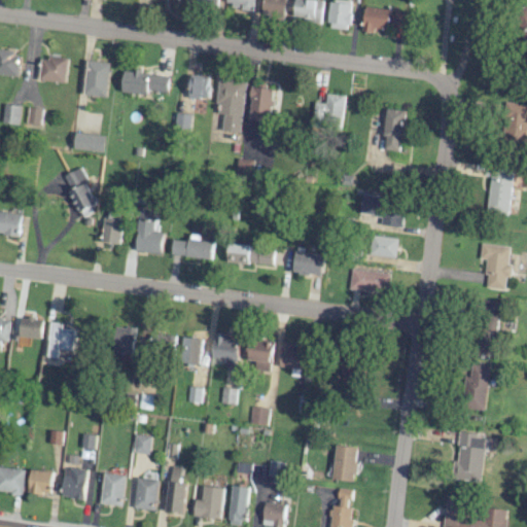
[(226,0),(226,7),(253,10),(253,0),(226,0)]
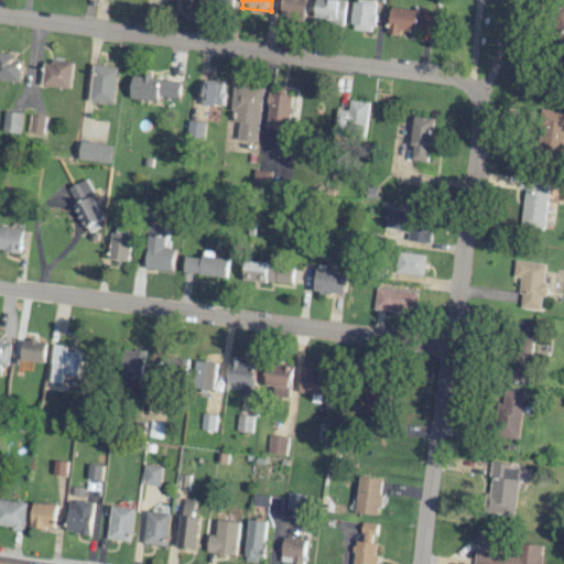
[(281,0),(280,14),(304,17),(305,0),(281,0)]
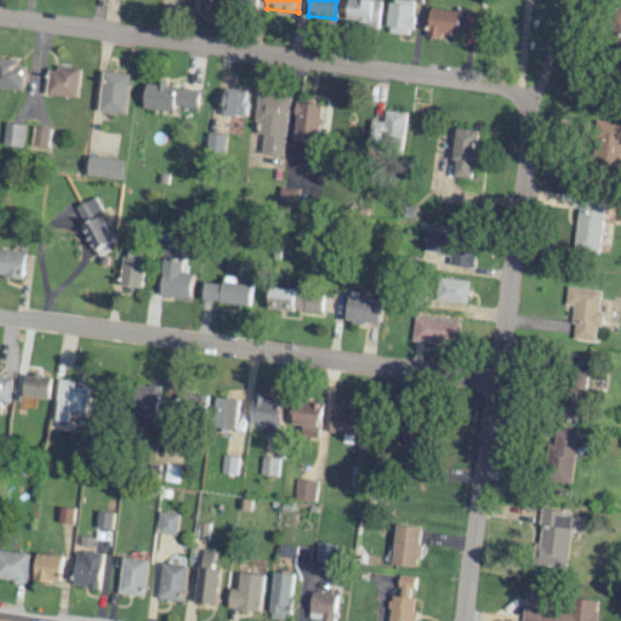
[(348,0),(345,21),(377,26),(382,1),(374,0),(348,0)]
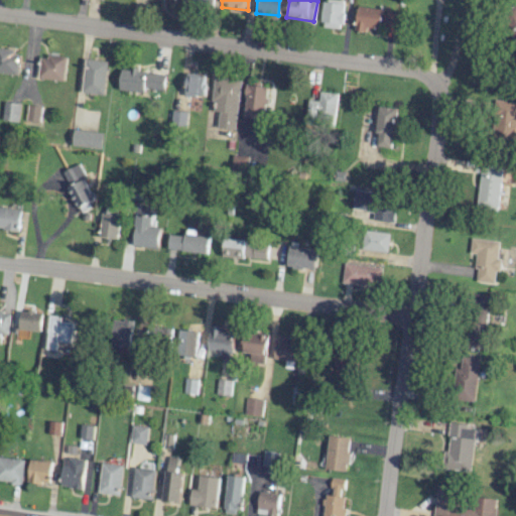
[(321,27),(343,28),(344,3),(324,2),(321,27)]
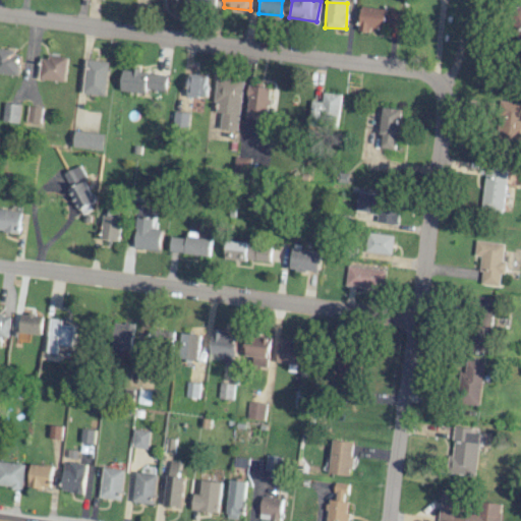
[(361,7),(360,31),(370,32),(370,27),(385,29),(385,24),(399,25),(401,10),(361,7)]
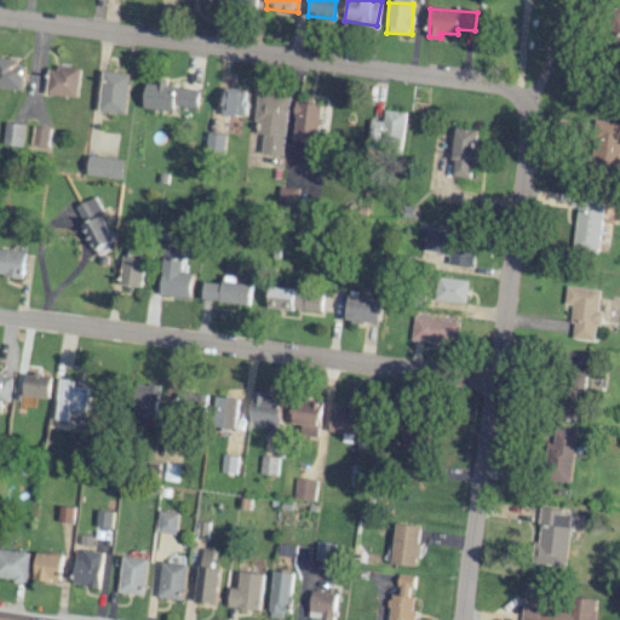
[(619,10),(607,15),(619,53),(619,10)]
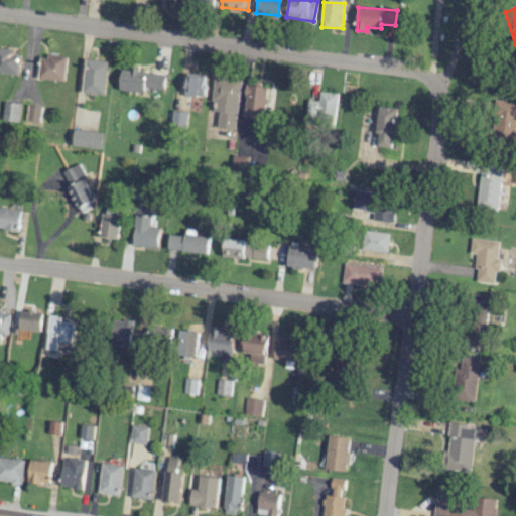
[(63,81),(66,56),(41,54),(39,78),(63,81)]
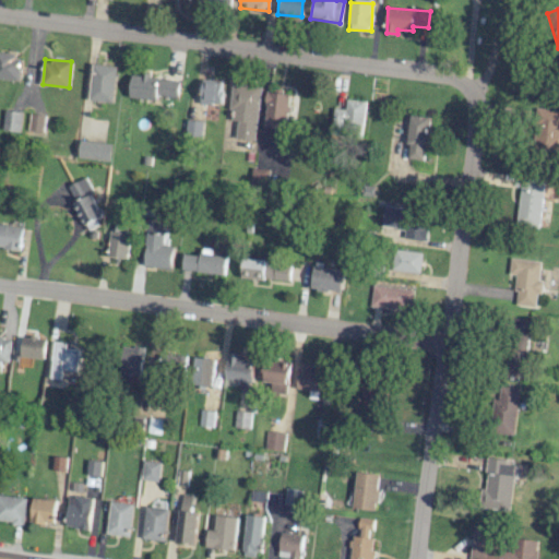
[(117,67),(94,63),(88,99),(111,103),(117,67)]
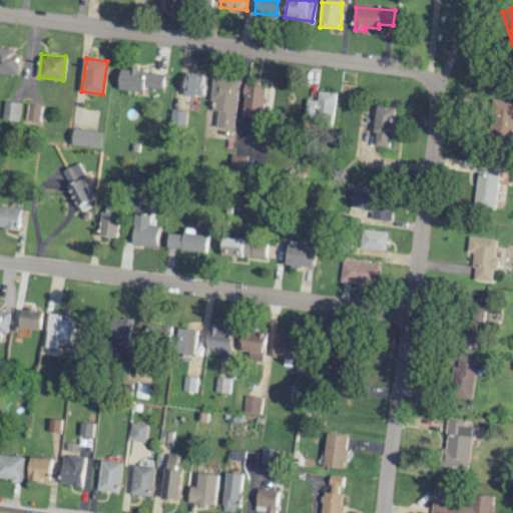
[(144,87),(163,89),(164,74),(137,71),(138,66),(129,65),(129,69),(121,68),(119,89),(143,92),(144,87)]
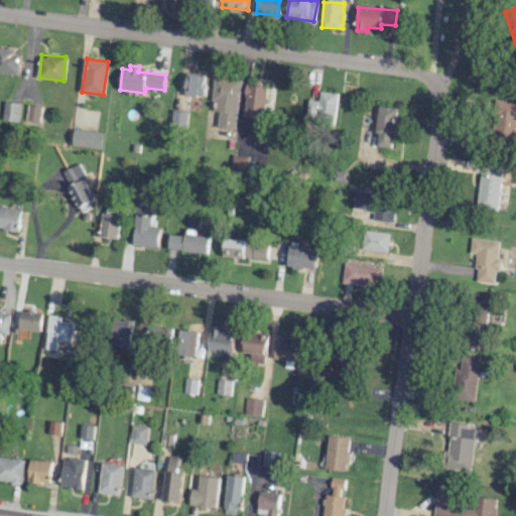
[(185,97),(204,98),(205,75),(187,74),(185,97)]
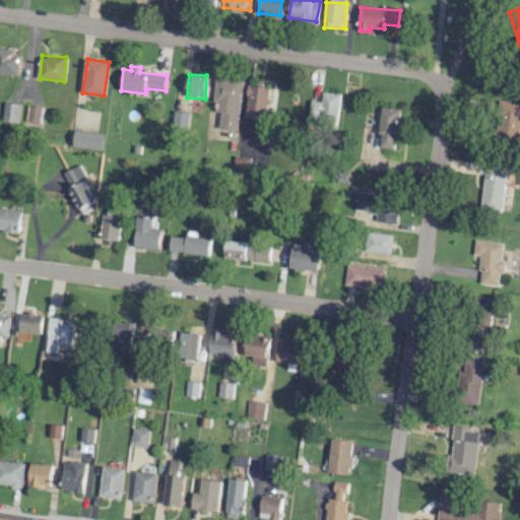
[(219,128),(237,130),(243,78),(216,76),(214,98),(218,98),(217,113),(221,113),(219,128)]
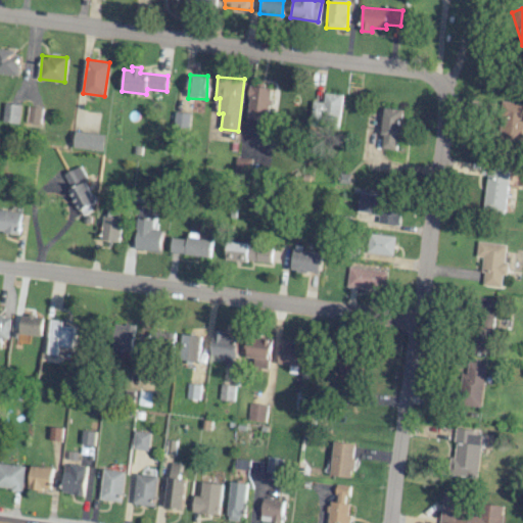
[(270,120),(271,87),(249,86),(248,119),(270,120)]
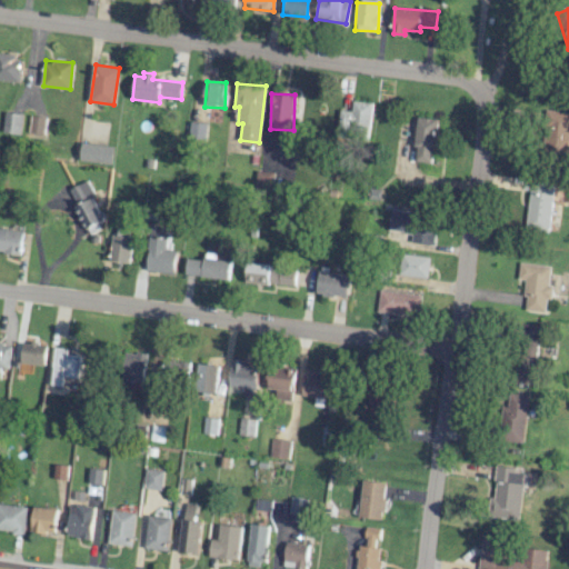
[(353,111),(340,110),(339,129),(370,131),(372,102),(353,101),(353,111)]
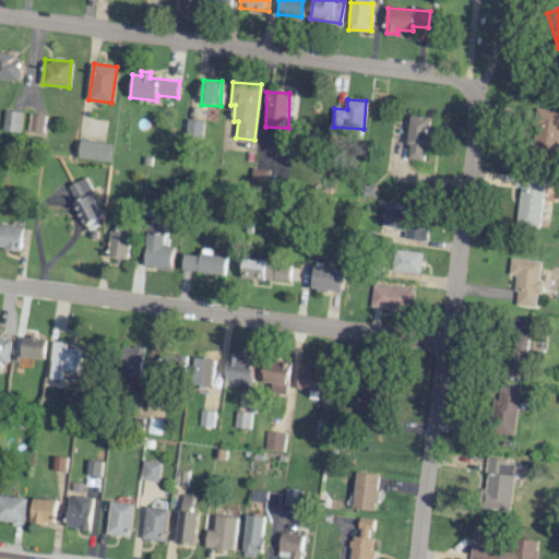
[(558,133),(558,110),(538,107),(532,151),(556,154),(558,133)]
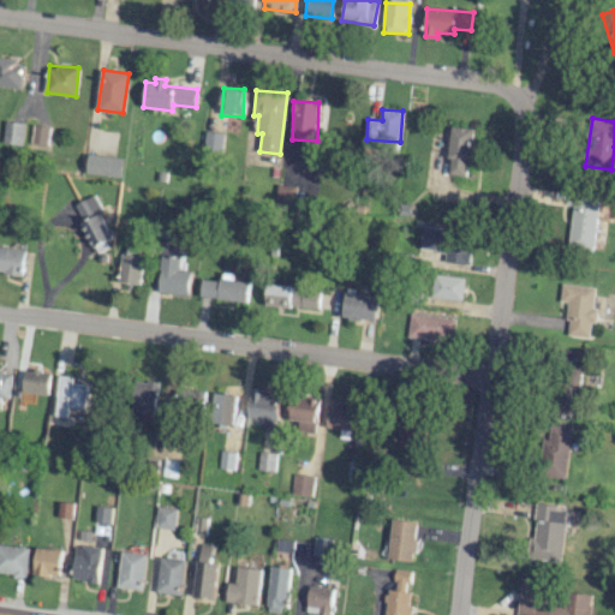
[(24,124),(6,120),(3,142),(22,144),(24,124)]
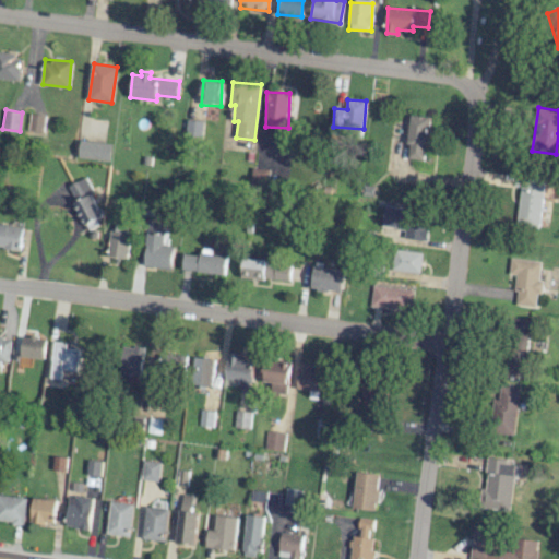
[(45,115),(30,114),(27,134),(43,135),(45,115)]
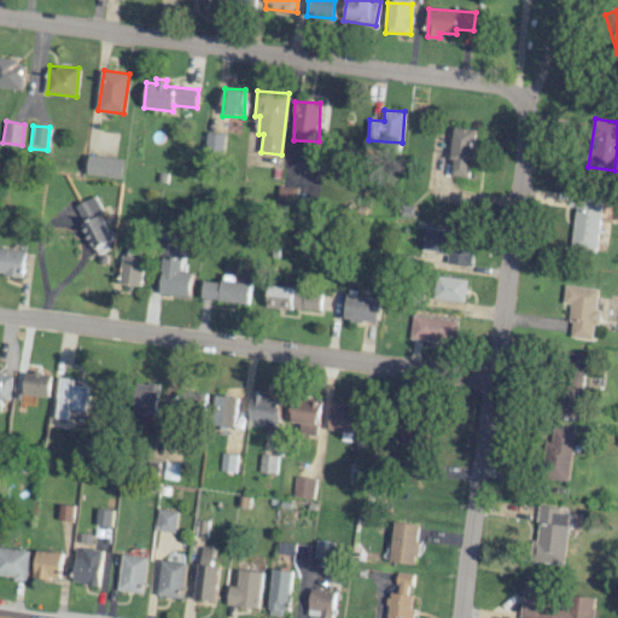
[(470,178),(476,129),(455,127),(449,174),(470,178)]
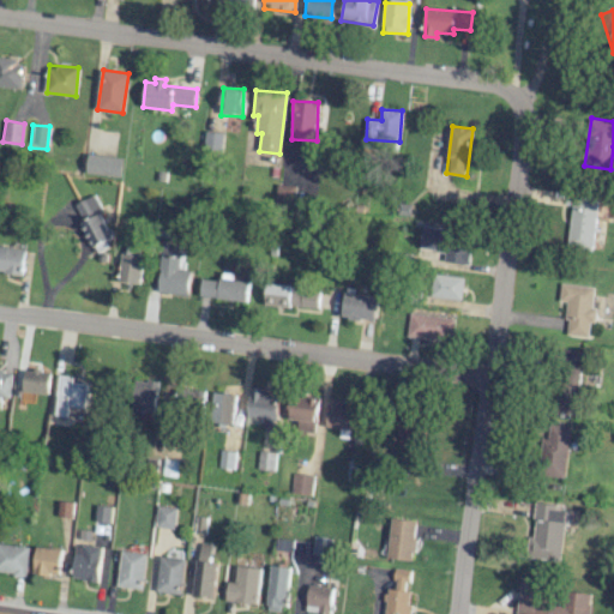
[(222,132),(204,131),(204,150),(221,151),(222,132)]
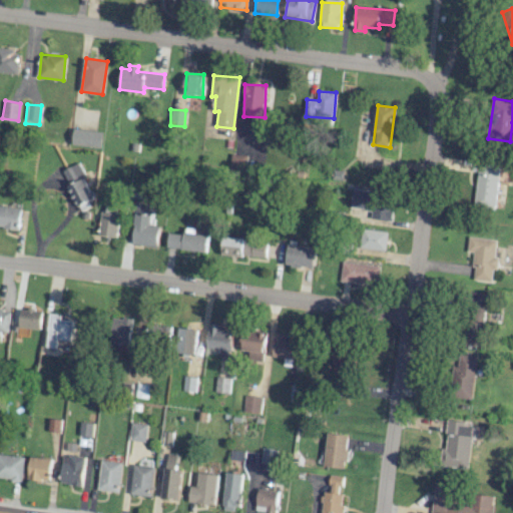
[(100,146),(101,130),(73,129),(72,145),(100,146)]
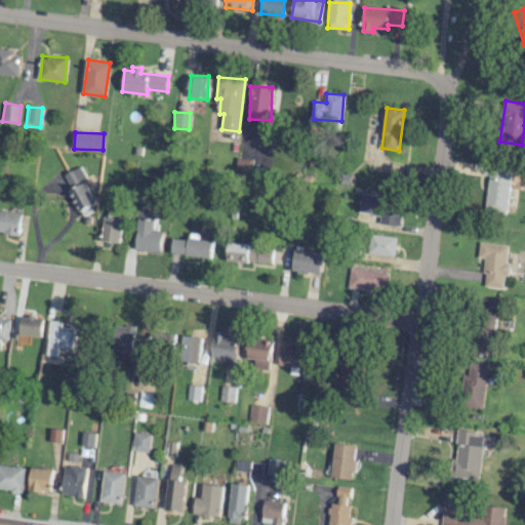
[(84,214),(90,211),(88,206),(95,204),(80,167),(63,173),(79,212),(83,211),(84,214)]
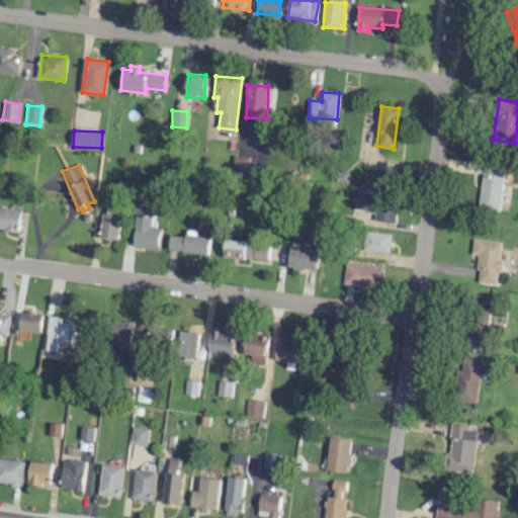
[(500,208),(505,168),(483,166),(479,206),(500,208)]
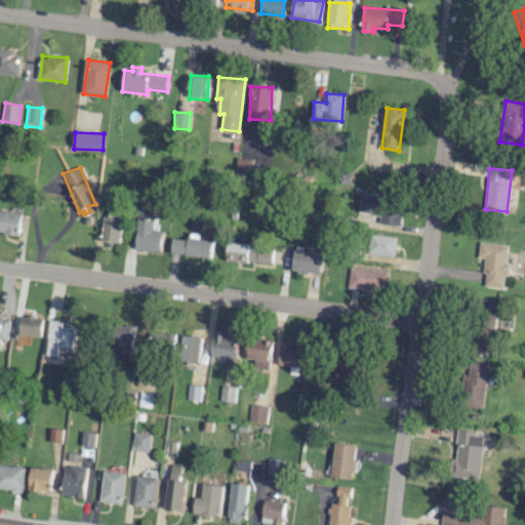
[(379,223),(399,227),(404,200),(360,193),(357,212),(380,216),(379,223)]
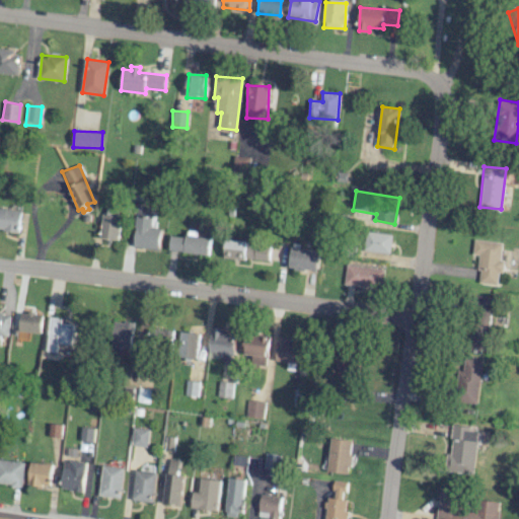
[(101,239),(118,239),(120,210),(103,209),(101,239)]
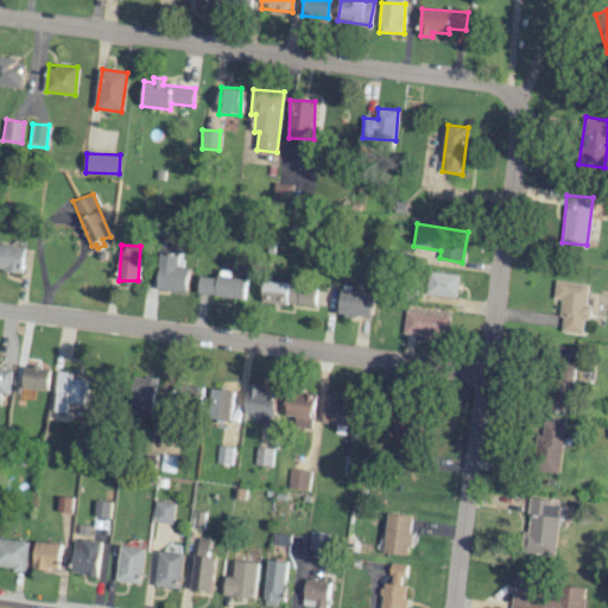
[(156,289),(185,292),(188,268),(177,267),(178,255),(160,253),(156,289)]
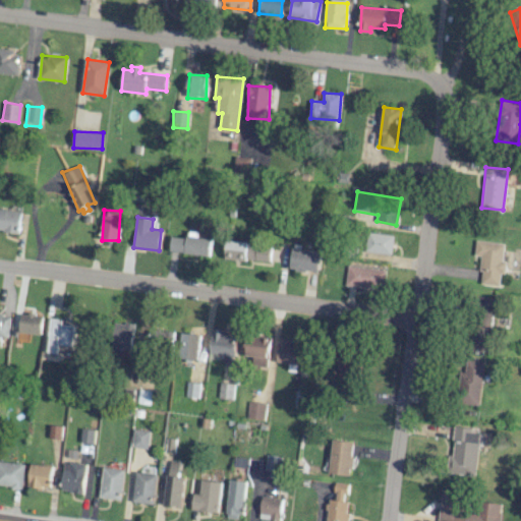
[(209,255),(212,238),(197,237),(198,232),(187,231),(187,238),(171,236),(169,251),(209,255)]
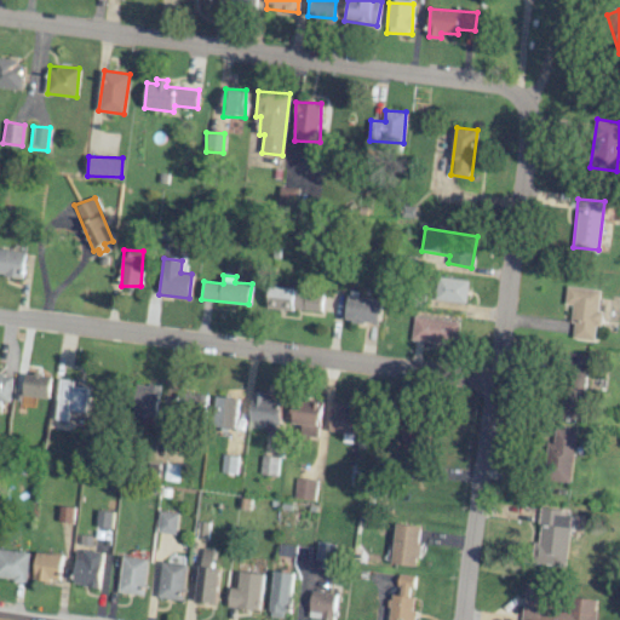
[(438,300),(466,302),(468,279),(441,277),(438,300)]
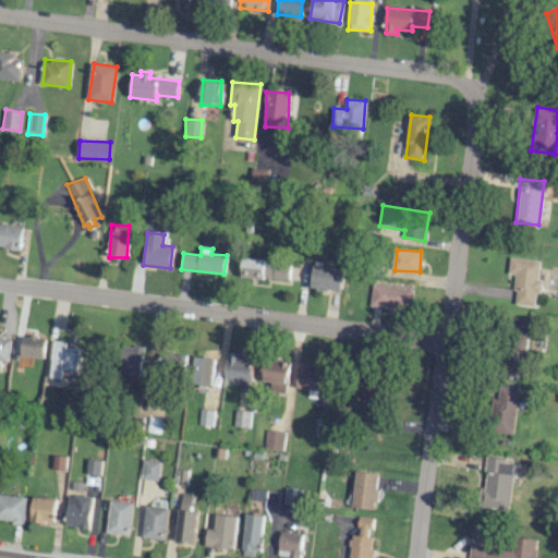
[(241,276),(263,279),(265,259),(244,256),(241,276)]
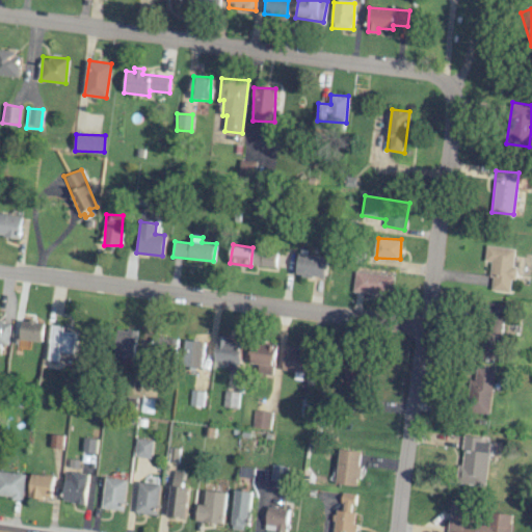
[(490,262),(488,276),(491,277),(490,290),(509,292),(511,280),(515,280),(516,267),(513,267),(515,248),(485,245),(484,261),(490,262)]
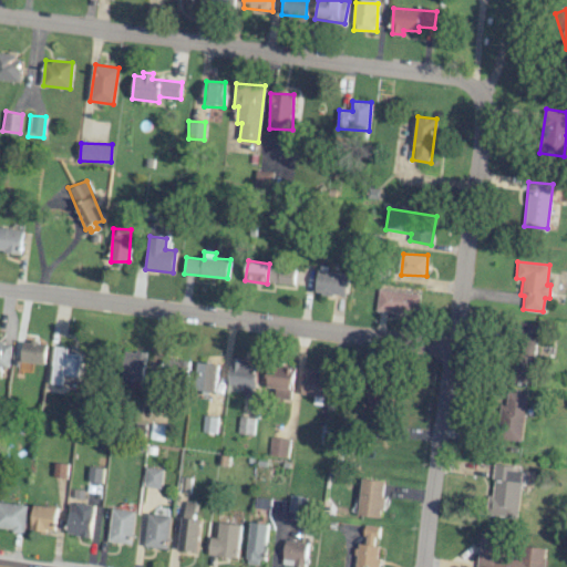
[(296,269),(271,265),(268,281),(294,286),(296,269)]
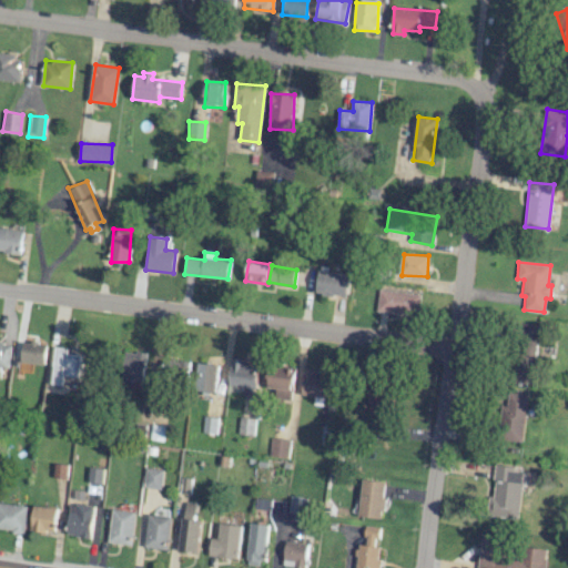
[(316,294),(347,295),(348,273),(318,271),(316,294)]
